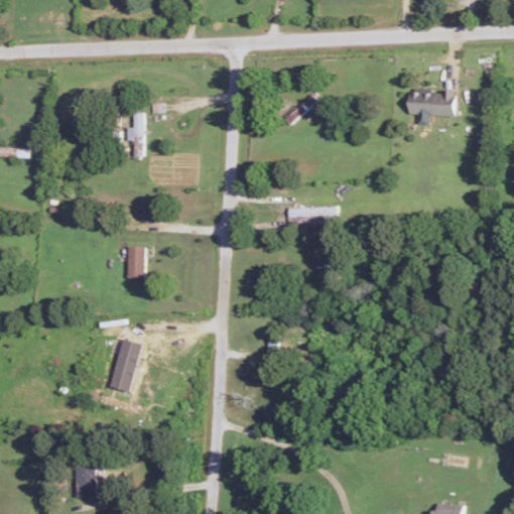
[(456,116),(456,92),(430,92),(430,91),(410,90),(409,115),(456,116)]
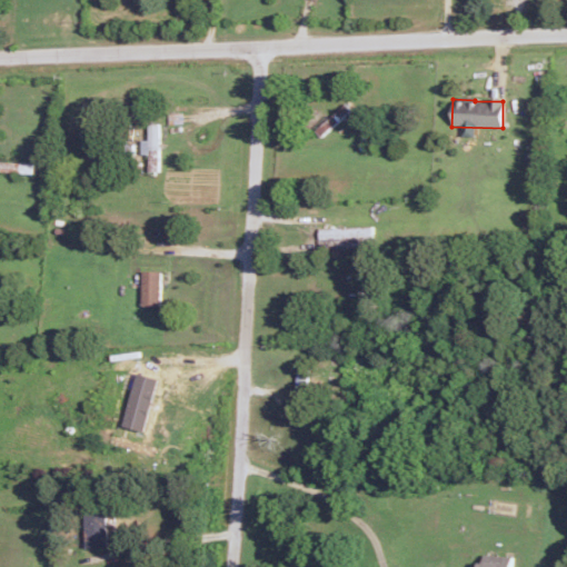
[(157,172),(157,125),(146,125),(146,141),(139,141),(139,155),(147,155),(147,172),(157,172)]
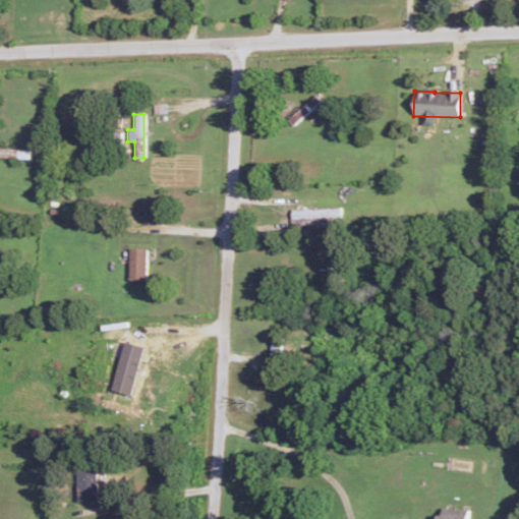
[(0,158),(29,160),(29,150),(0,148),(0,158)]
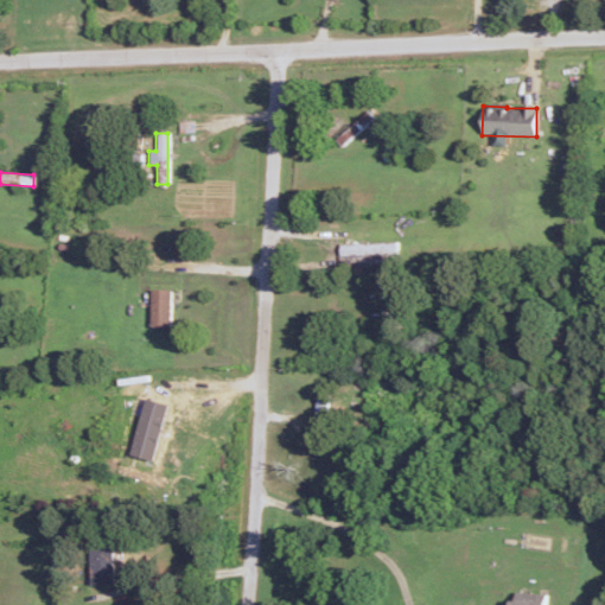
[(395,243),(338,244),(339,263),(381,262),(381,255),(396,254),(395,243)]
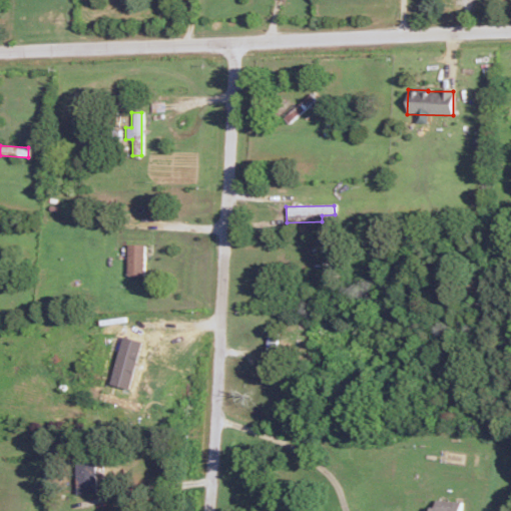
[(143,276),(144,245),(127,245),(126,275),(143,276)]
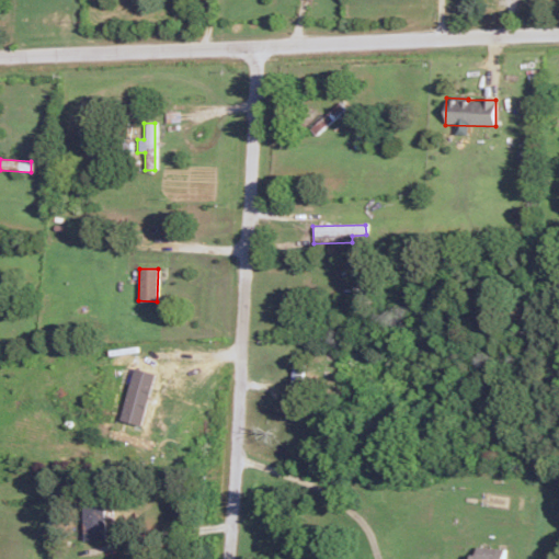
[(121,421),(141,426),(155,375),(134,369),(121,421)]
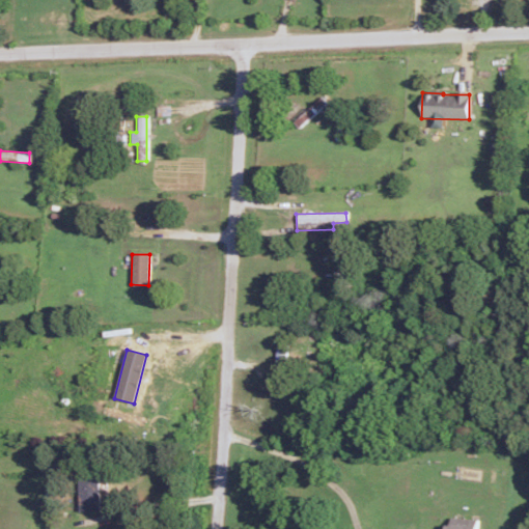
[(79,511),(99,511),(99,470),(78,471),(79,511)]
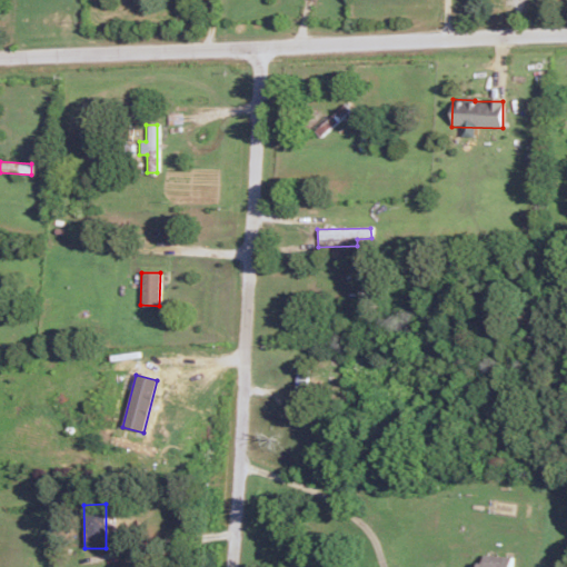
[(508,566),(509,557),(480,556),(479,566),(508,566)]
